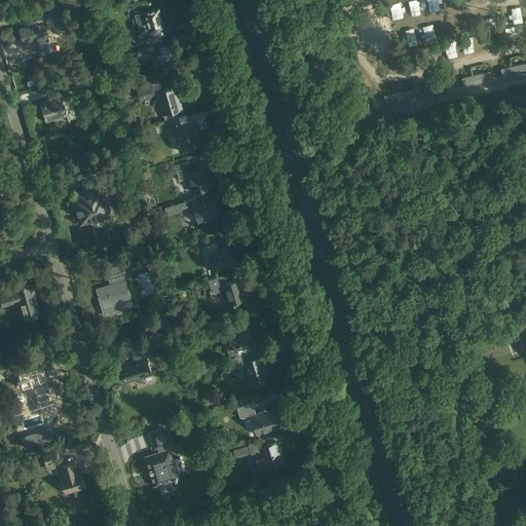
[(40,43),(50,40),(48,33),(53,31),(48,17),(48,16),(62,12),(59,2),(61,2),(64,1),(63,0),(49,0),(51,4),(28,11),(32,24),(19,28),(24,43),(38,39),(40,43)]
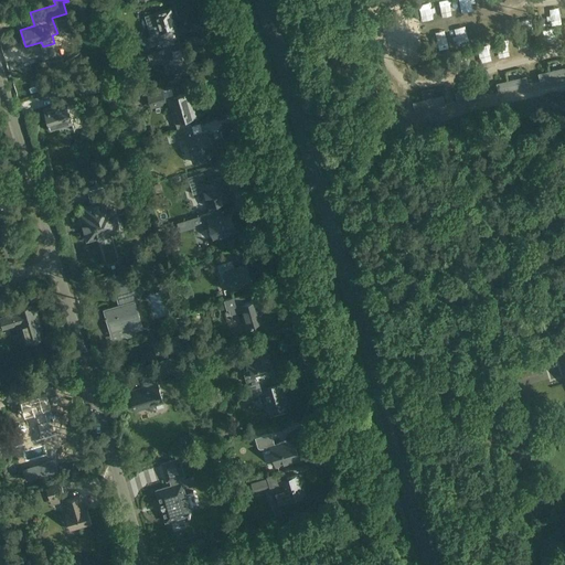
[(435,4),(437,22),(447,21),(444,3),(435,4)]
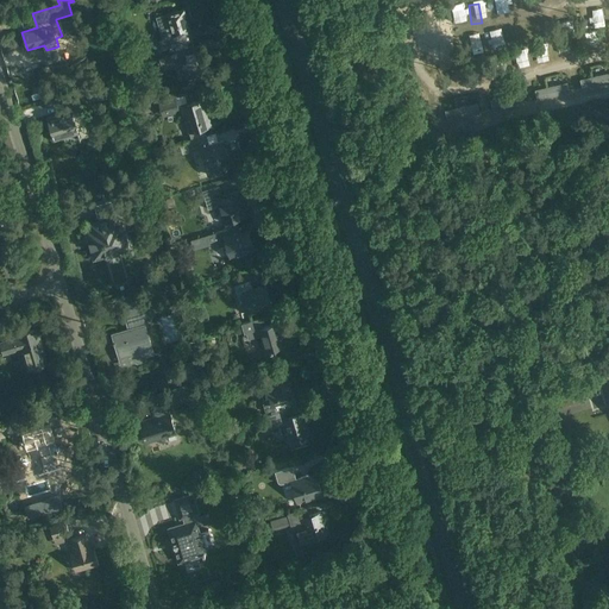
[(163,49),(182,44),(181,36),(190,33),(184,10),(156,18),(162,38),(163,39),(155,42),(158,51),(163,49)]
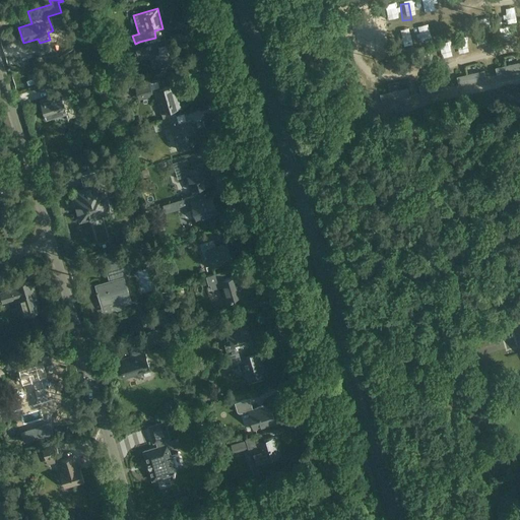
[(151,45),(137,49),(140,58),(152,54),(153,56),(156,58),(158,58),(161,69),(156,71),(155,72),(156,77),(164,75),(173,72),(171,63),(173,58),(167,39),(165,39),(164,36),(149,40),(151,45)]
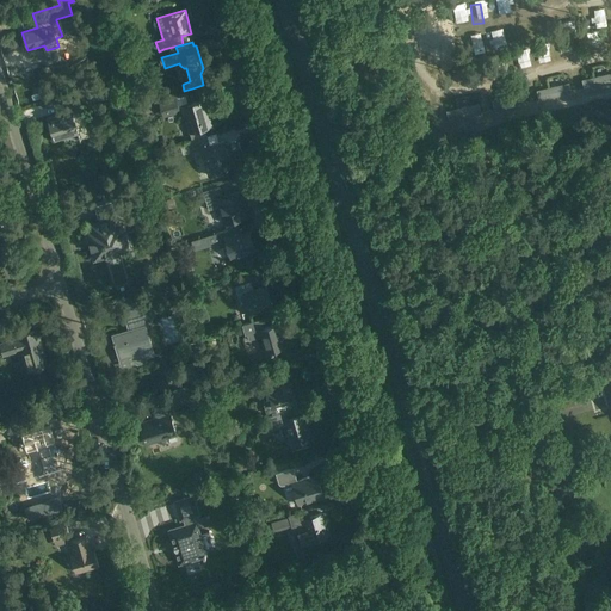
[(125,63),(117,66),(121,74),(128,72),(125,63)]
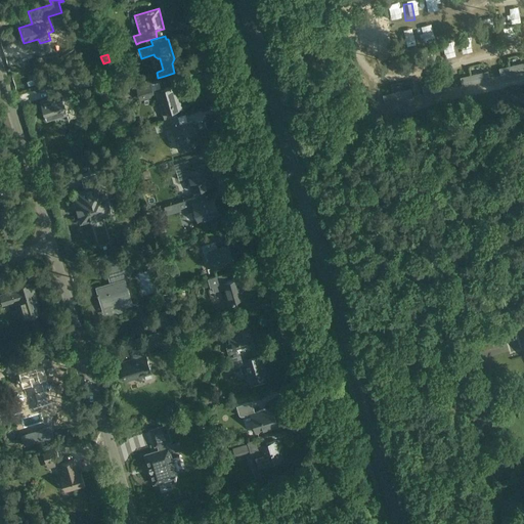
[(154,92),(150,83),(136,87),(138,97),(149,94),(154,93),(154,92)]
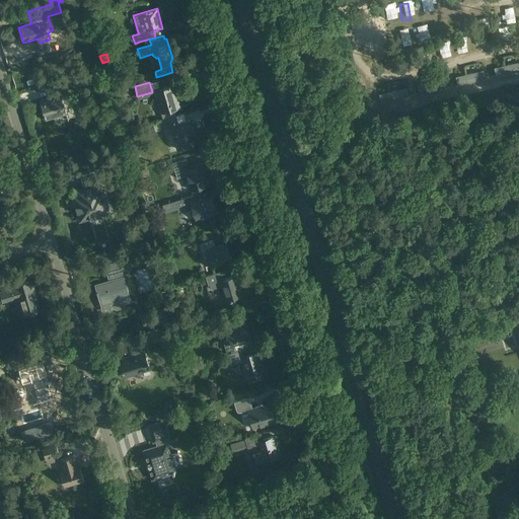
[(55,96),(42,99),(47,119),(55,117),(54,114),(66,110),(61,94),(67,92),(65,85),(53,88),(55,96)]
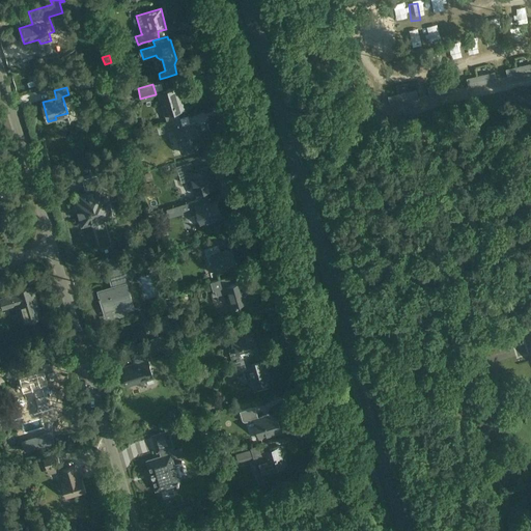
[(165,90),(159,92),(164,111),(165,116),(178,112),(180,111),(185,110),(179,95),(177,96),(175,88),(165,90)]
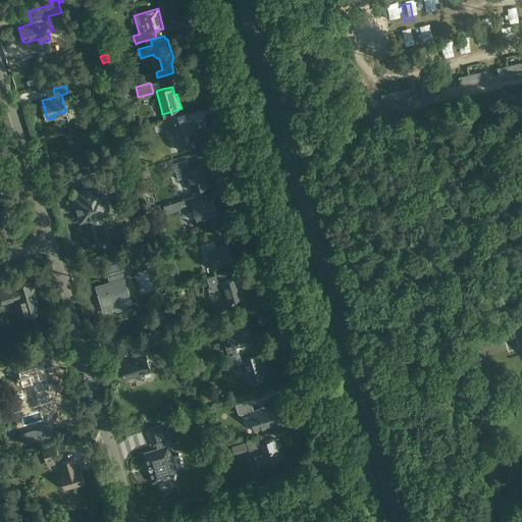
[(195,146),(192,136),(196,135),(191,121),(187,122),(179,124),(177,117),(164,120),(160,122),(159,122),(162,131),(163,131),(171,127),(175,141),(178,151),(195,146)]
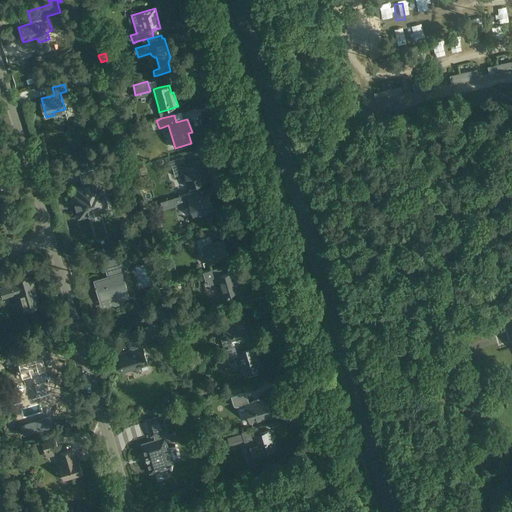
[(184,156),(171,159),(173,168),(183,166),(186,178),(188,187),(205,182),(203,174),(204,173),(200,160),(187,164),(184,156)]
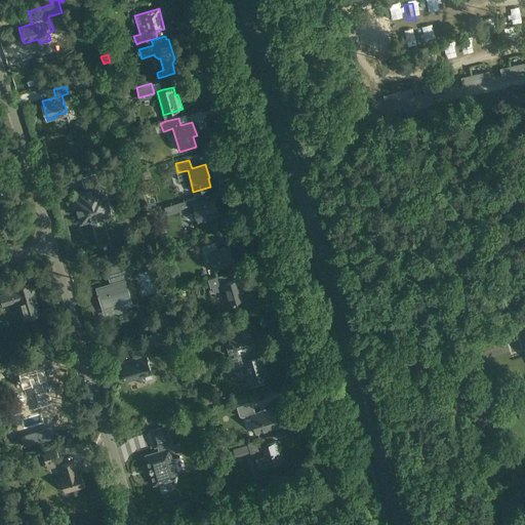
[(91,185),(99,183),(103,182),(98,167),(80,173),(84,187),(85,187),(85,188),(75,191),(76,196),(72,197),(80,225),(113,214),(107,194),(104,195),(101,184),(92,187),(91,185)]
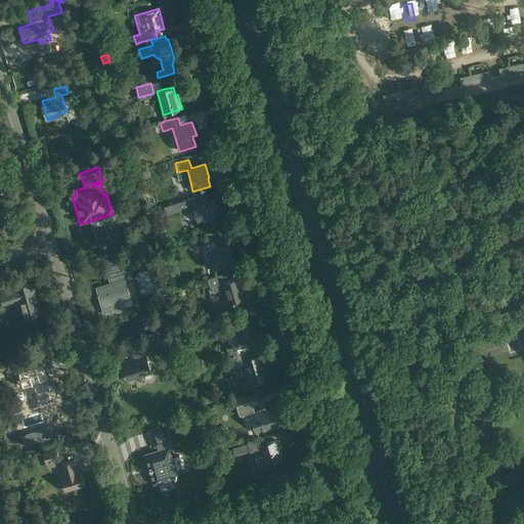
[(188,213),(195,211),(199,221),(219,214),(215,199),(201,204),(199,197),(184,201),(188,213)]
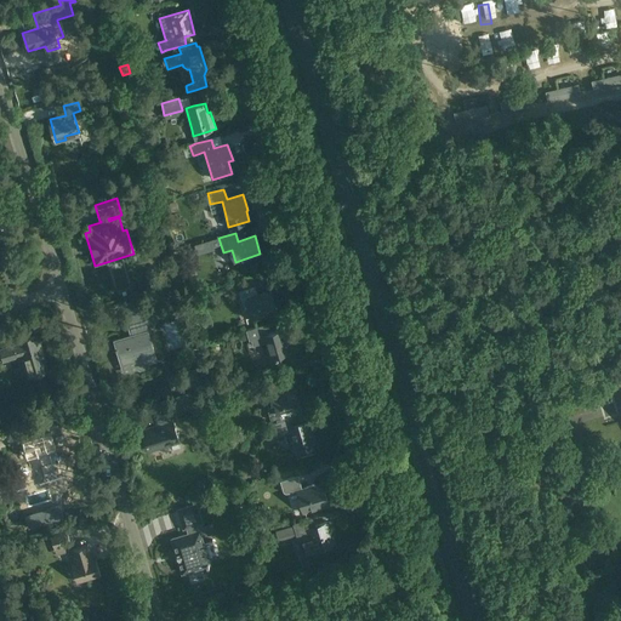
[(255,286),(239,291),(244,311),(250,308),(254,320),(278,313),(272,292),(257,296),(255,286)]
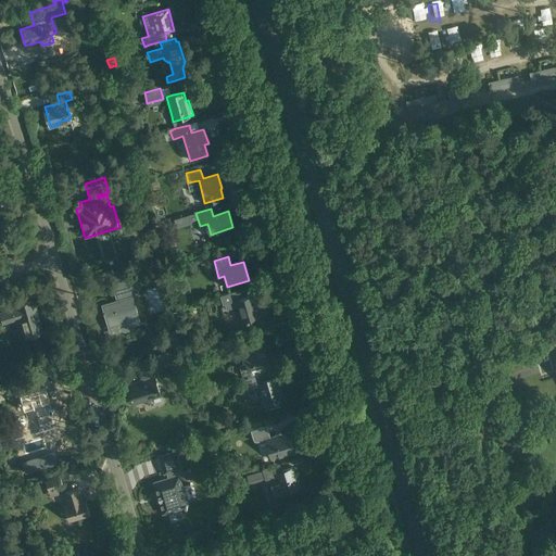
[(118,301),(102,305),(111,333),(123,330),(124,332),(133,329),(131,325),(140,321),(129,283),(127,281),(125,279),(122,278),(118,279),(116,281),(115,285),(115,288),(118,301)]
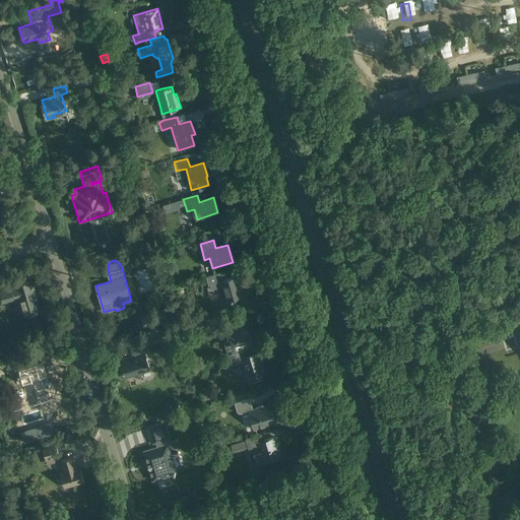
[(220,272),(208,276),(212,289),(222,286),(226,301),(244,296),(242,289),(241,289),(237,276),(222,280),(220,272)]
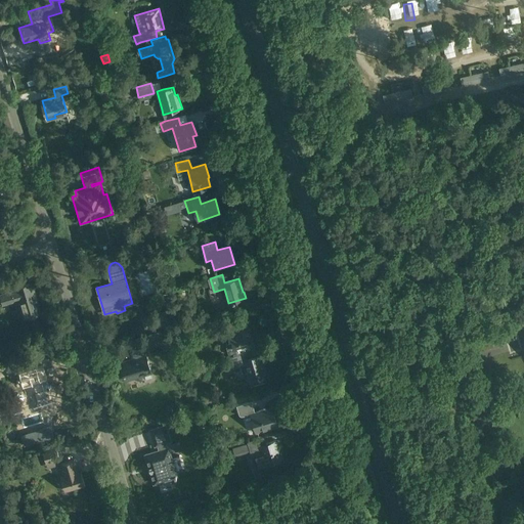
[(0,304),(10,301),(11,302),(19,300),(25,318),(40,313),(31,284),(15,288),(16,291),(0,295),(0,304)]
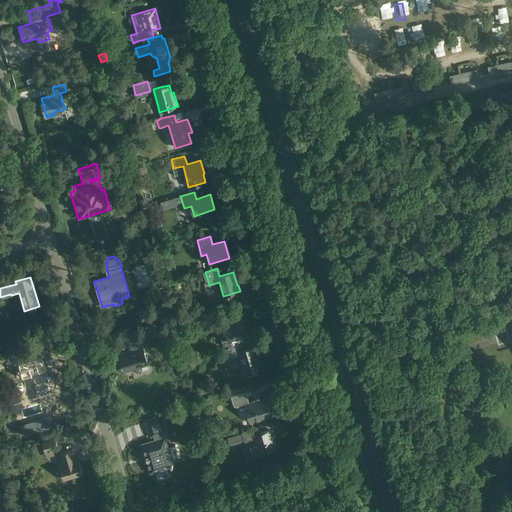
[(138,311),(142,322),(165,315),(162,304),(138,311)]
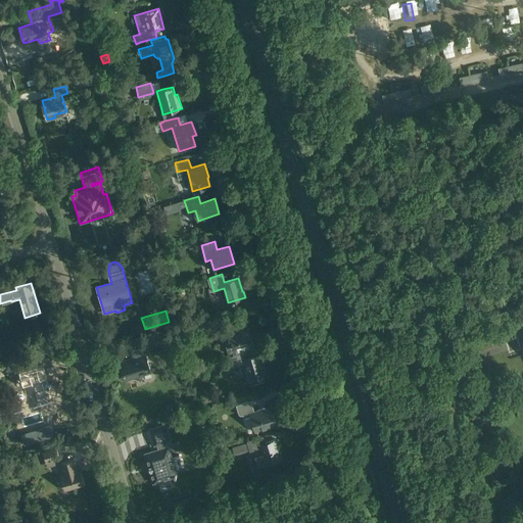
[(228,358),(252,350),(255,348),(252,335),(250,335),(247,325),(226,331),(229,341),(225,342),(229,357),(228,357),(228,358)]
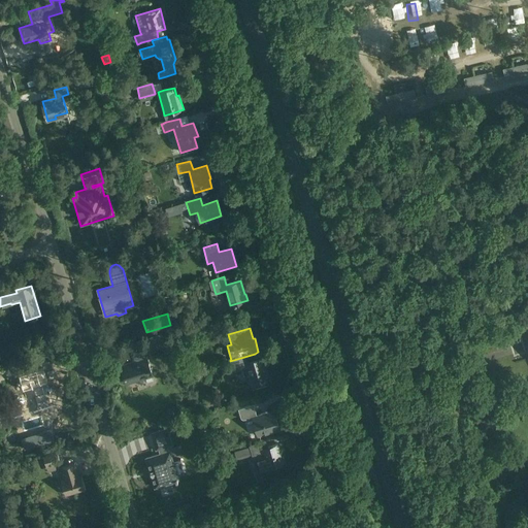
[(152,358),(150,351),(165,345),(162,332),(137,339),(140,353),(133,355),(135,362),(122,366),(127,384),(153,376),(147,359),(152,358)]
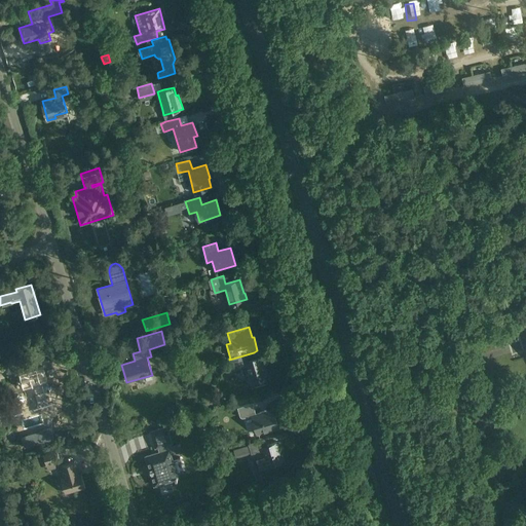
[(254,352),(229,360),(224,362),(227,372),(246,367),(250,382),(267,377),(261,357),(255,358),(254,352)]
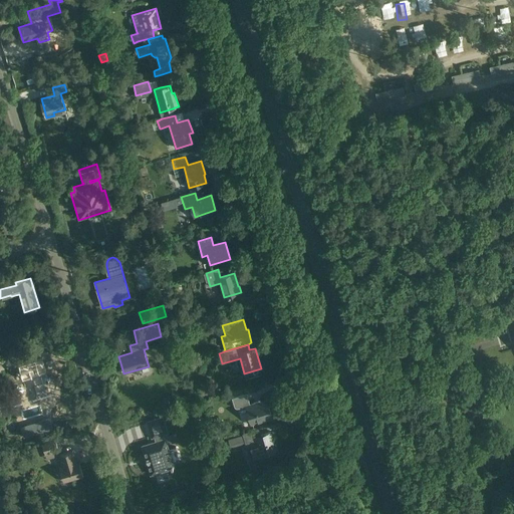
[(41,358),(18,365),(22,379),(30,377),(36,398),(49,394),(47,386),(49,386),(41,358)]
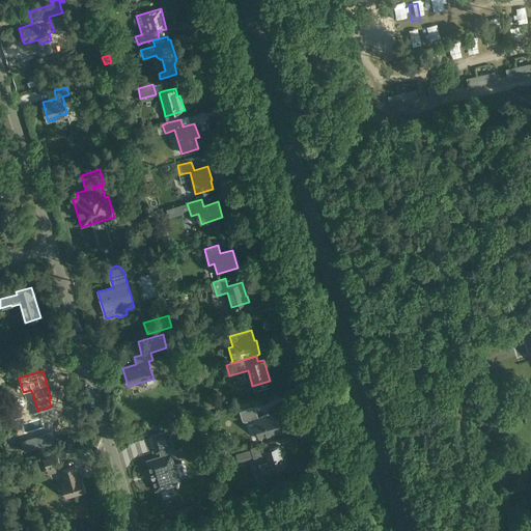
[(254,406),(239,411),(243,422),(254,419),(259,439),(281,431),(275,412),(269,414),(268,412),(262,414),(262,416),(258,417),(254,406)]
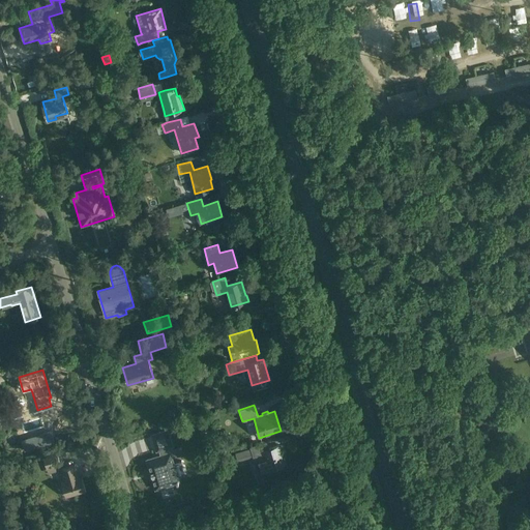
[(197,434),(208,431),(204,419),(193,422),(197,434)]
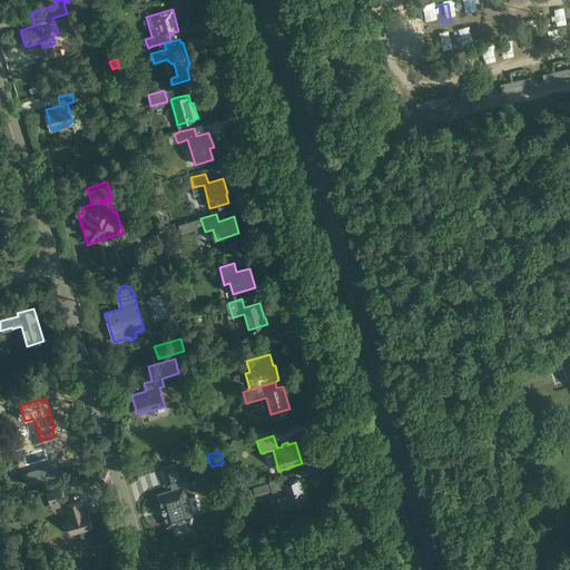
[(174,490),(158,494),(167,526),(193,519),(183,488),(182,488),(180,482),(186,480),(180,463),(164,468),(169,484),(173,484),(174,490)]
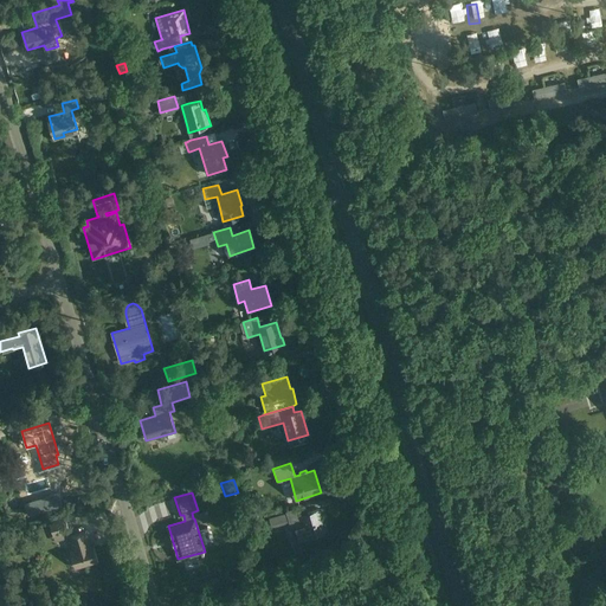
[(304,507),(285,511),(290,528),(301,524),(304,535),(309,533),(310,535),(326,530),(320,509),(307,514),(304,507)]
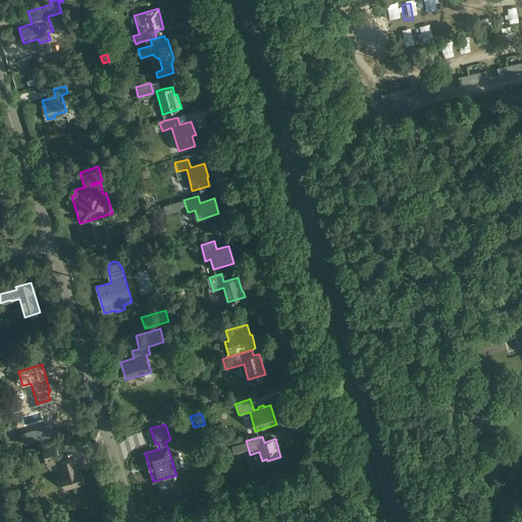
[(247,448),(246,441),(228,447),(230,453),(247,448)]
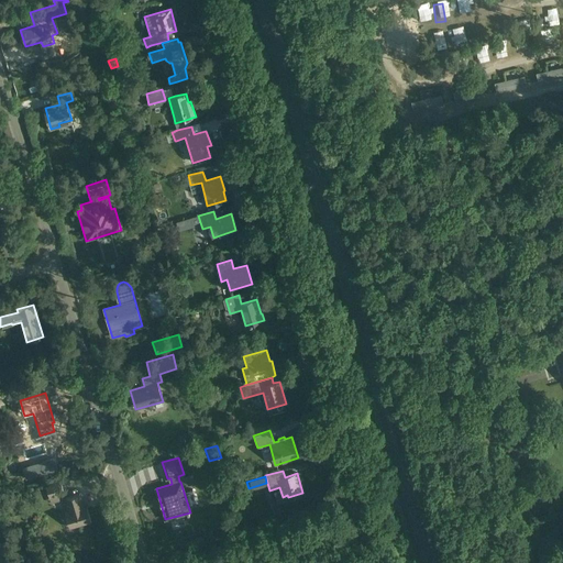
[(50,498),(64,494),(61,482),(46,485),(50,498)]
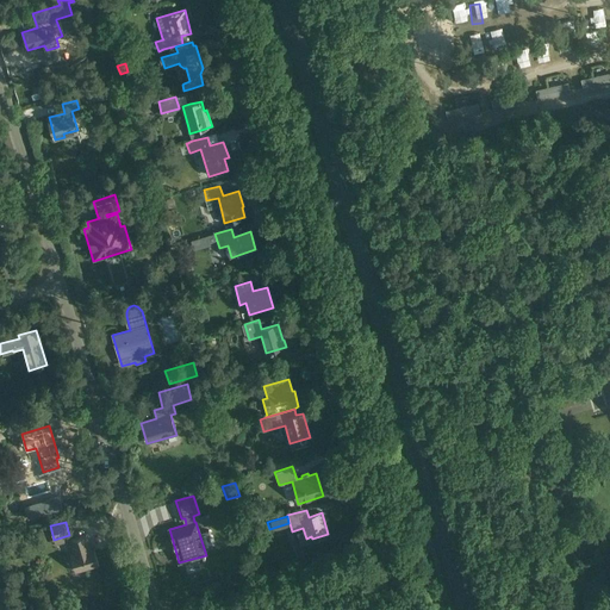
[(75,552),(72,553),(76,571),(99,564),(94,547),(91,548),(87,535),(72,540),(75,552)]
